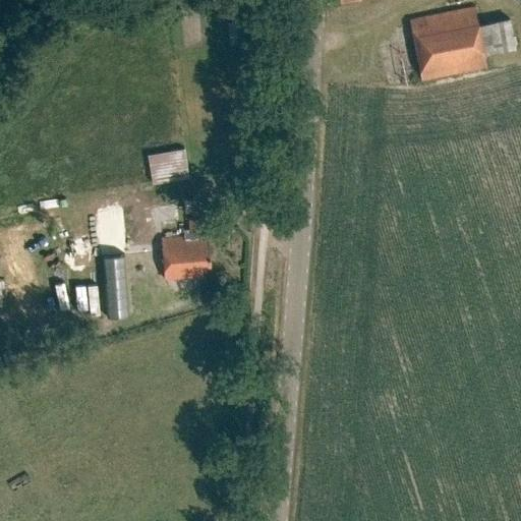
[(517,16),(478,24),(474,5),(410,18),(422,77),(486,64),(484,55),(515,48),(513,40),(520,38),(517,16)]
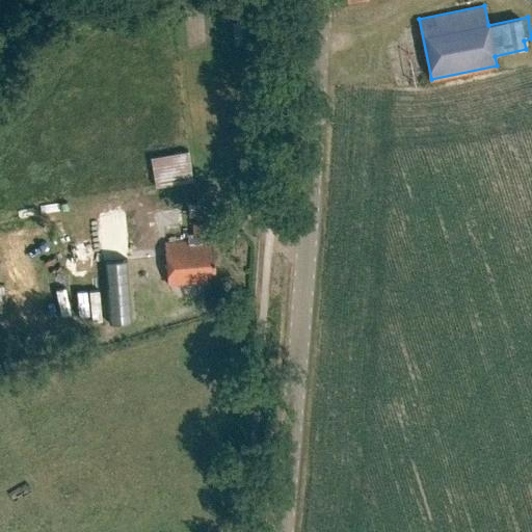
[(148,155),(150,185),(188,183),(187,153),(148,155)]
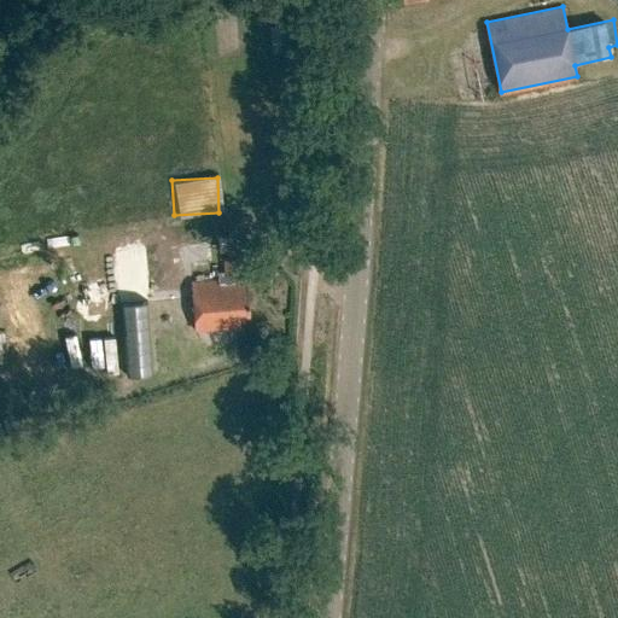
[(226,274),(219,274),(220,281),(192,284),(196,332),(242,328),(240,316),(250,316),(248,284),(234,285),(233,277),(237,274),(235,262),(225,262),(226,274)]
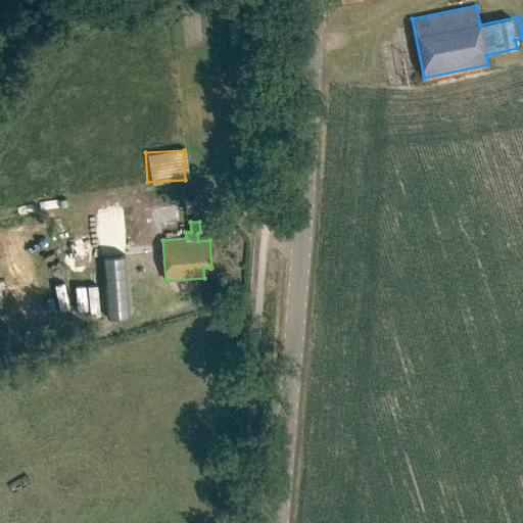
[(83,234),(83,259),(94,259),(95,234),(83,234)]
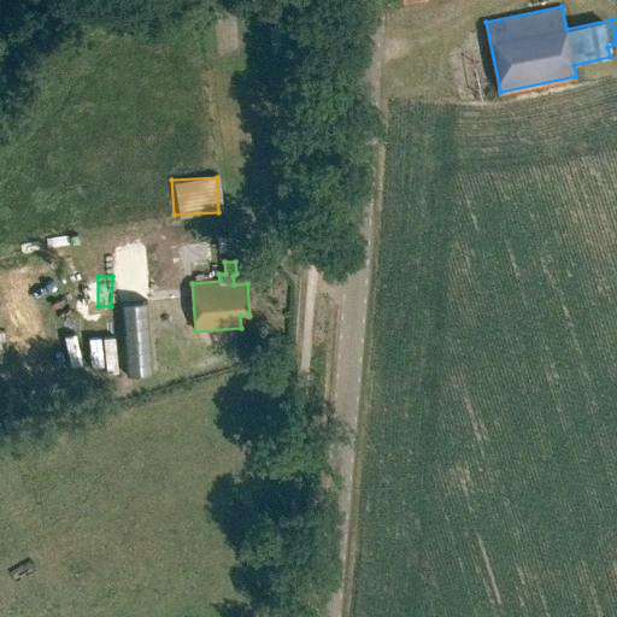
[(147,321),(117,323),(119,362),(148,360),(147,321)]
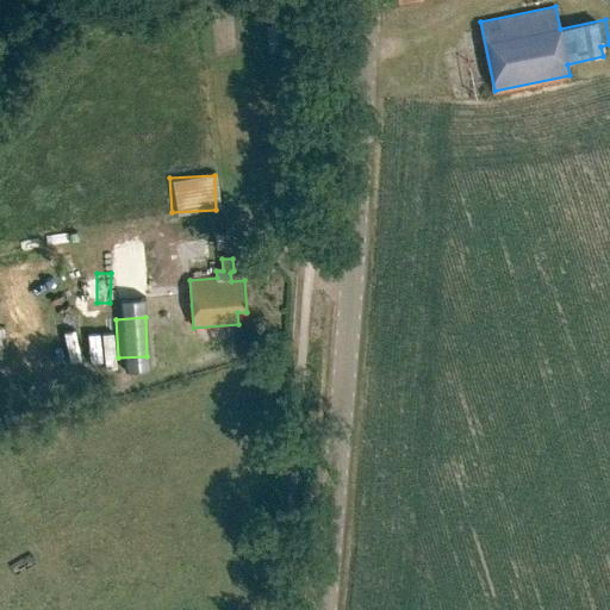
[(85,335),(87,362),(100,361),(101,368),(117,367),(114,332),(85,335)]
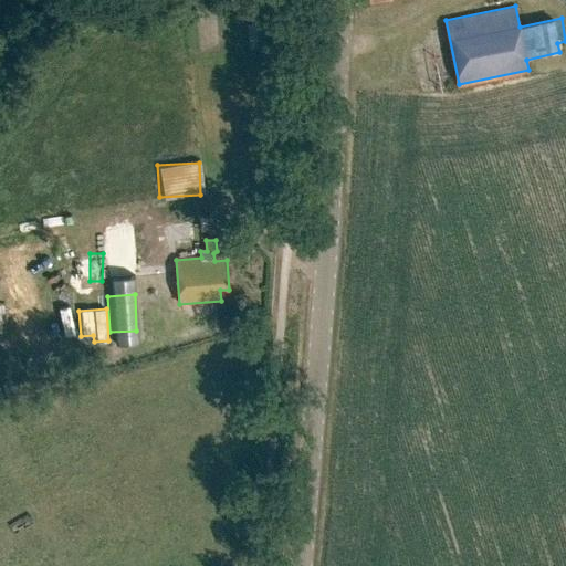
All buildings are outlined.
